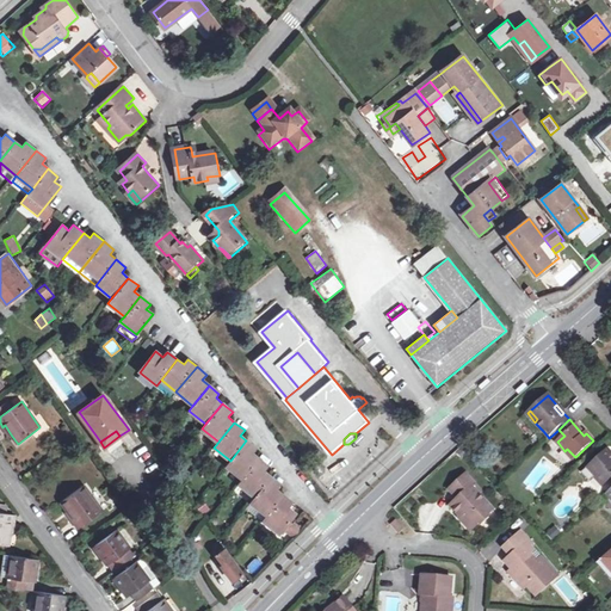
[(246,440),(230,461),(226,466),(242,479),(259,458),(253,454),(257,449),(246,440)]
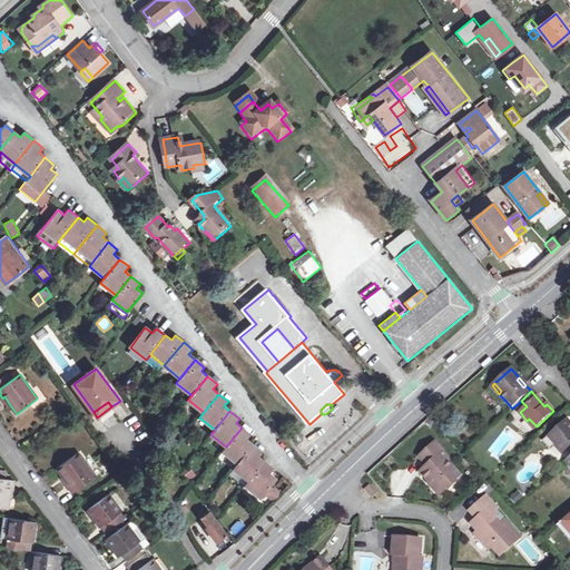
[(529,419),(527,421),(534,429),(537,426),(529,419)]
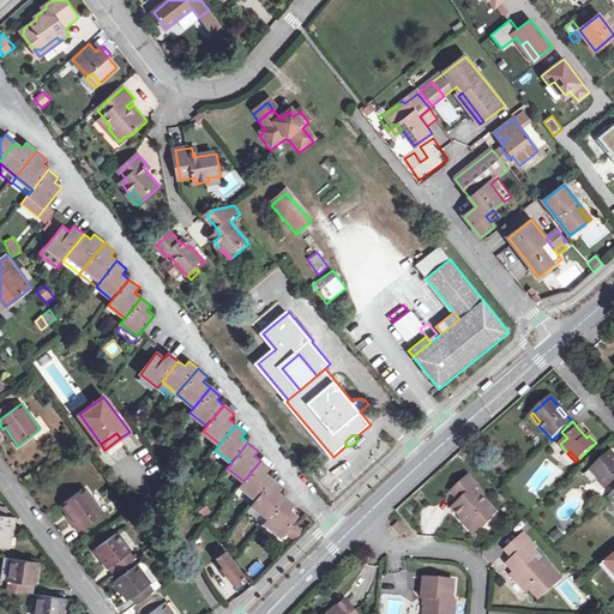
[(613,455),(611,452),(587,474),(594,482),(597,480),(606,489),(613,482),(613,481),(613,493),(611,497),(613,500),(613,455)]
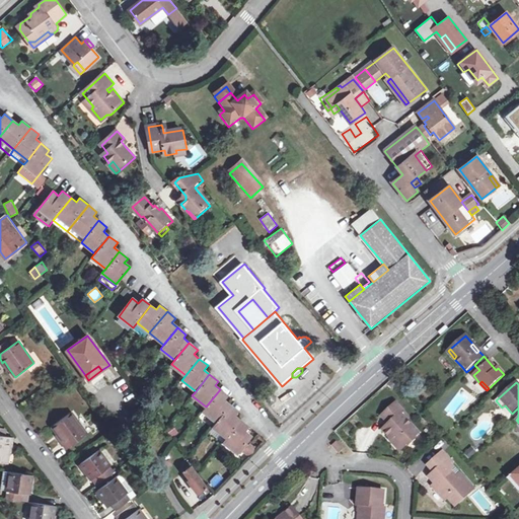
[(476,383),(471,388),(478,395),(484,390),(476,383)]
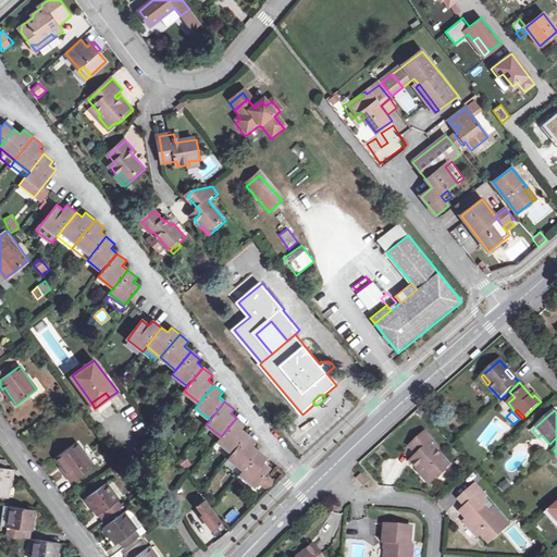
[(236,418),(221,436),(218,441),(232,453),(247,434),(242,430),(245,425),(236,418)]
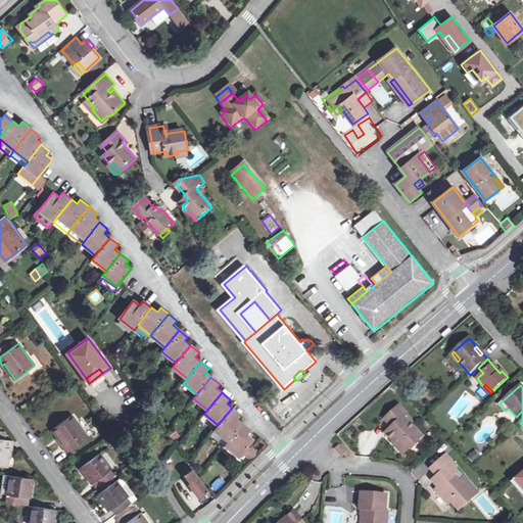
[(398,406),(384,419),(391,428),(385,433),(392,441),(394,440),(405,452),(420,437),(402,417),(406,415),(398,406)]
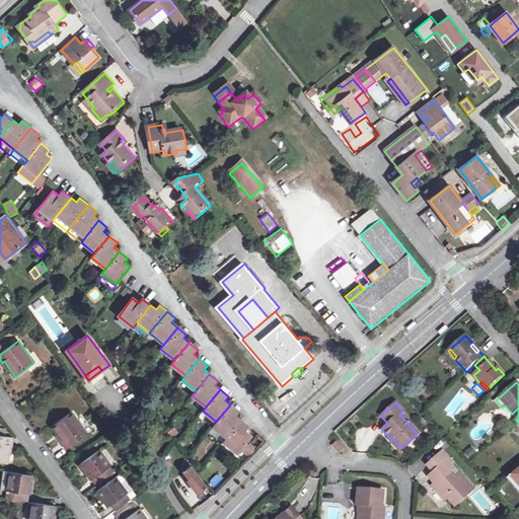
[(230,404),(216,422),(213,427),(214,428),(226,438),(240,421),(235,417),(239,412),(230,404)]
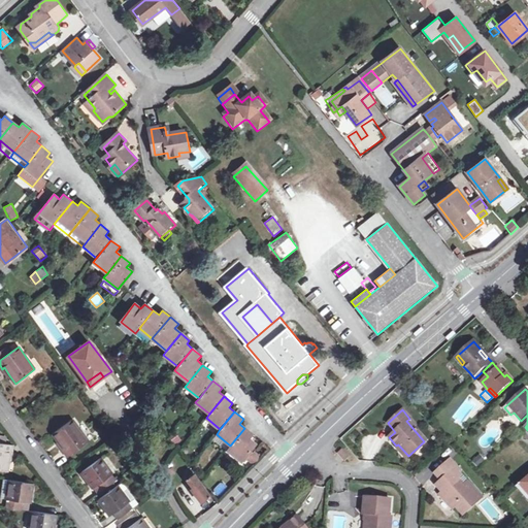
[(72,420),(54,433),(59,440),(65,448),(63,450),(68,457),(89,441),(72,420)]
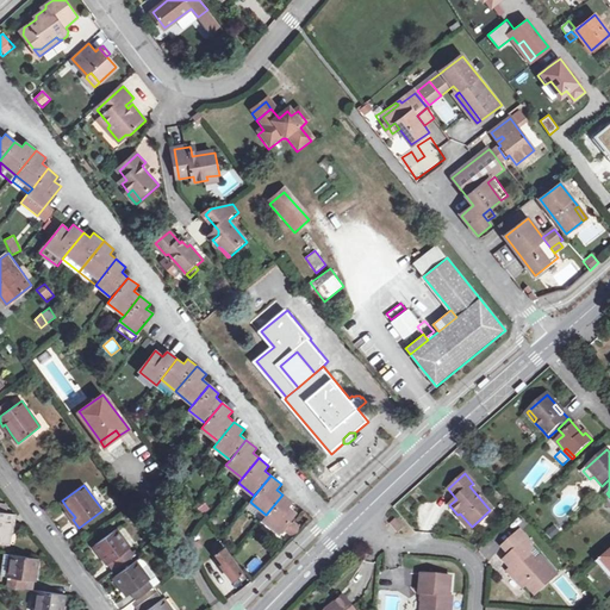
[(282,495),(266,515),(262,520),(280,534),(297,514),(288,508),(293,503),(282,495)]
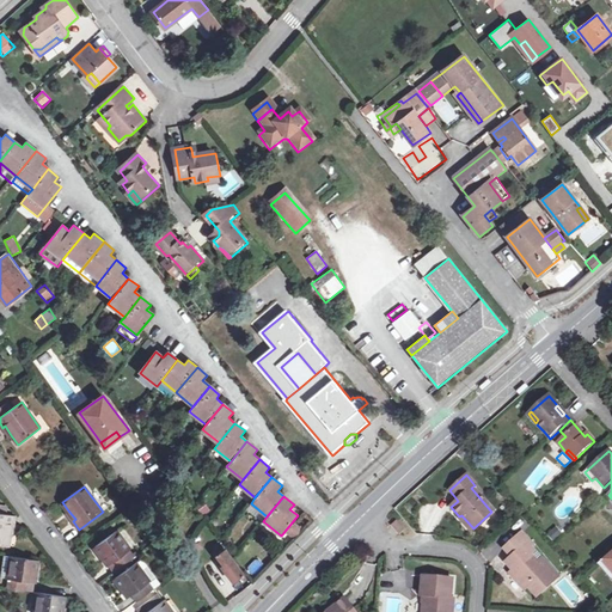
[(267,516),(252,505),(248,509),(263,521),(267,516)]
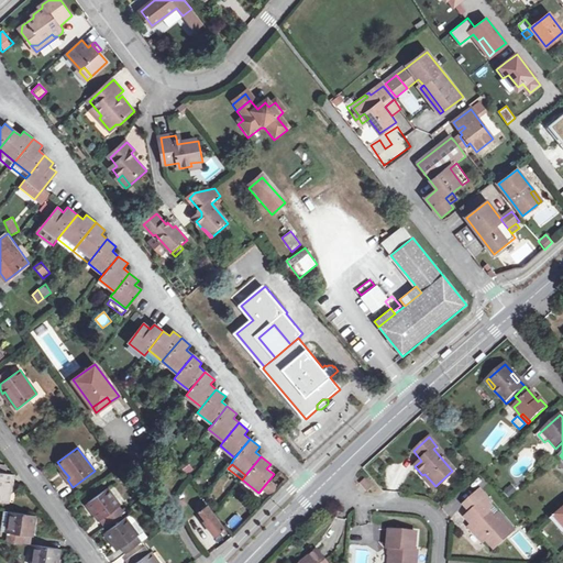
[(0,471),(0,501),(7,503),(8,493),(9,484),(12,485),(14,474),(0,471)]
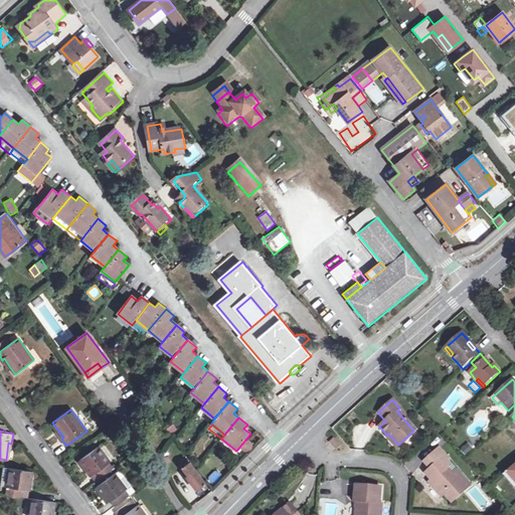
[(388,434),(386,435),(385,437),(395,448),(398,445),(388,434)]
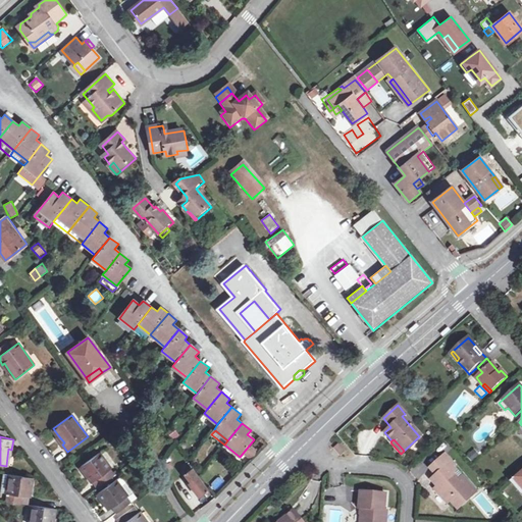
[(336,444),(333,447),(340,454),(343,451),(336,444)]
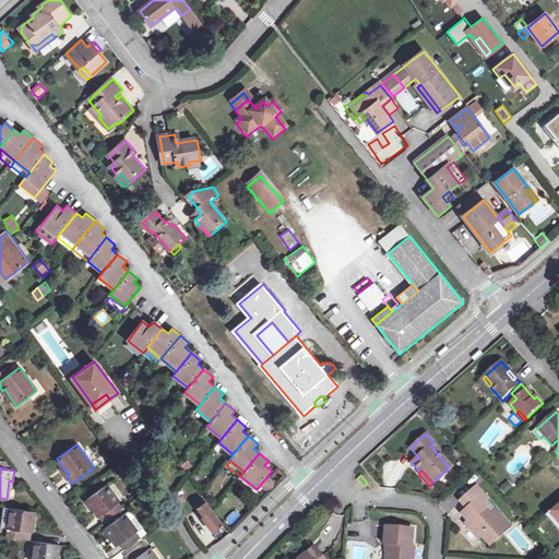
[(509,482),(500,488),(506,495),(514,488),(509,482)]
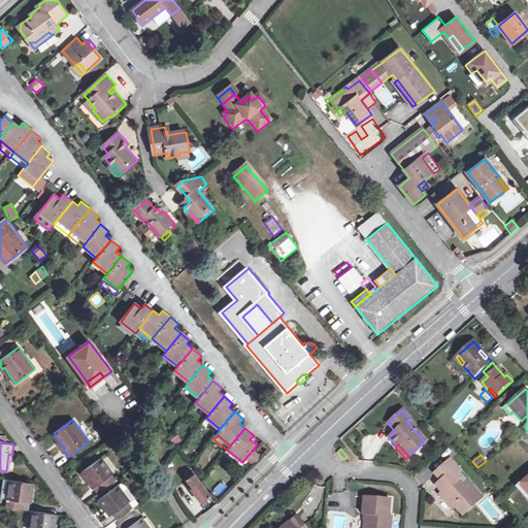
[(101,458),(81,471),(98,493),(101,491),(113,482),(117,480),(101,458)]
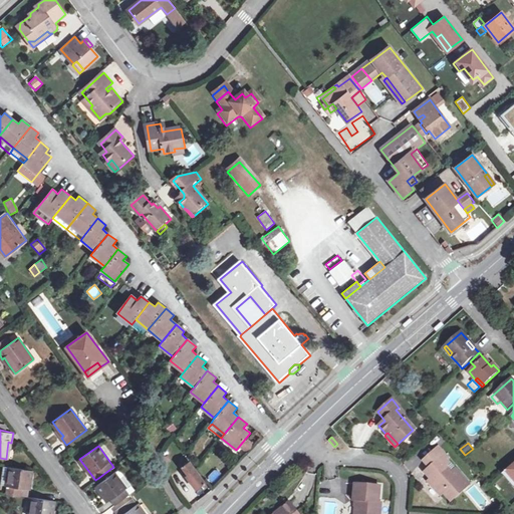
[(437,449),(446,459),(448,457),(439,447),(437,449)]
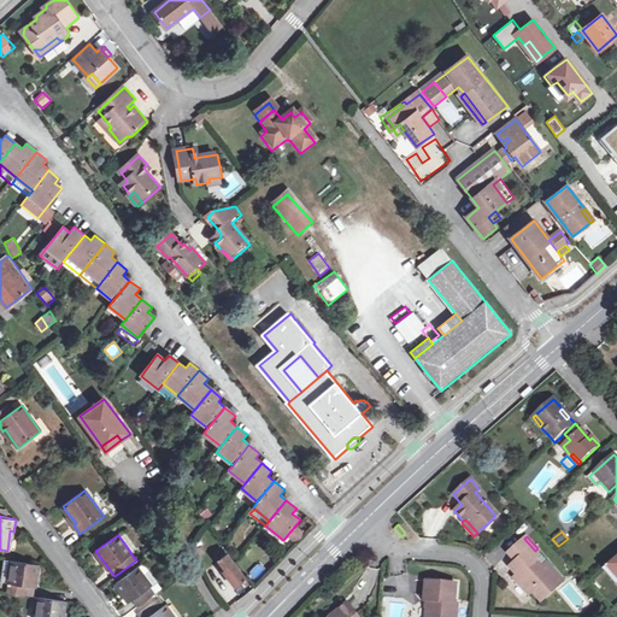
[(524,539),(509,552),(515,560),(510,565),(517,573),(521,577),(517,581),(529,594),(533,591),(541,600),(562,581),(546,563),(538,570),(532,562),(539,554),(535,551),(524,539)]
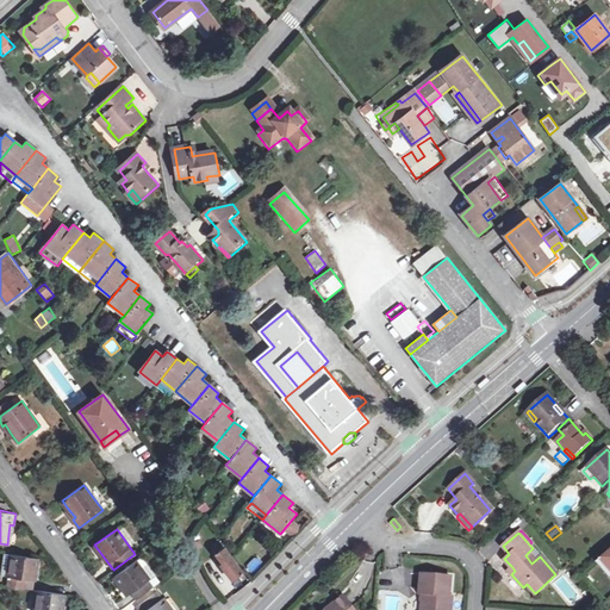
[(211,549),(216,554),(224,547),(221,542),(211,549)]
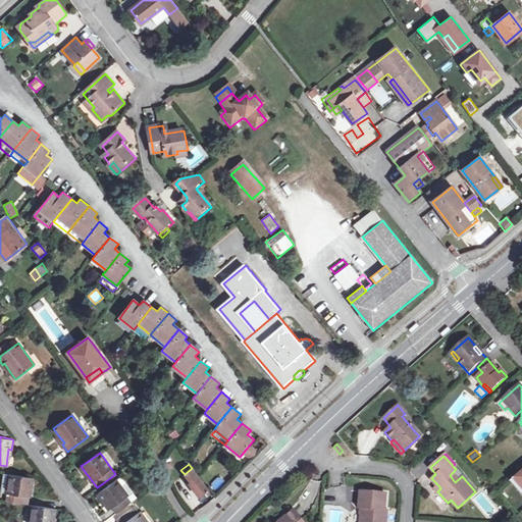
[(192,468),(185,474),(191,482),(189,483),(198,496),(205,491),(206,492),(207,491),(206,489),(207,489),(192,468)]
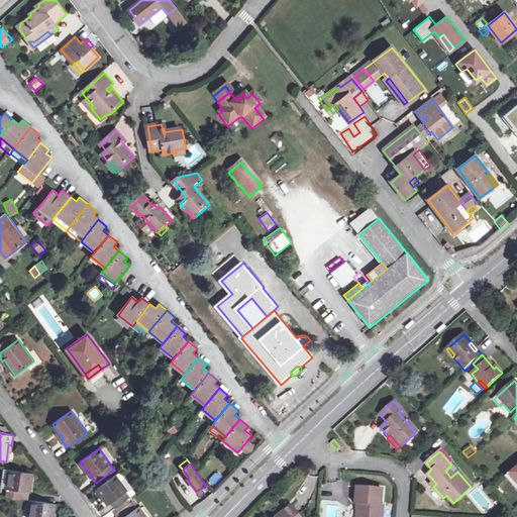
[(6,489),(9,470),(3,469),(0,488),(6,489)]
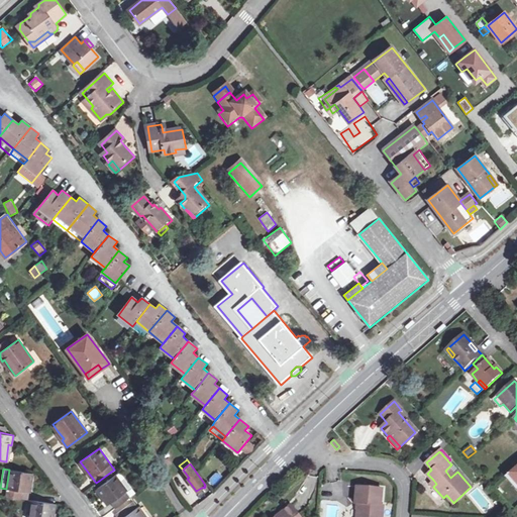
[(6,489),(5,496),(27,499),(31,473),(9,470),(6,489)]
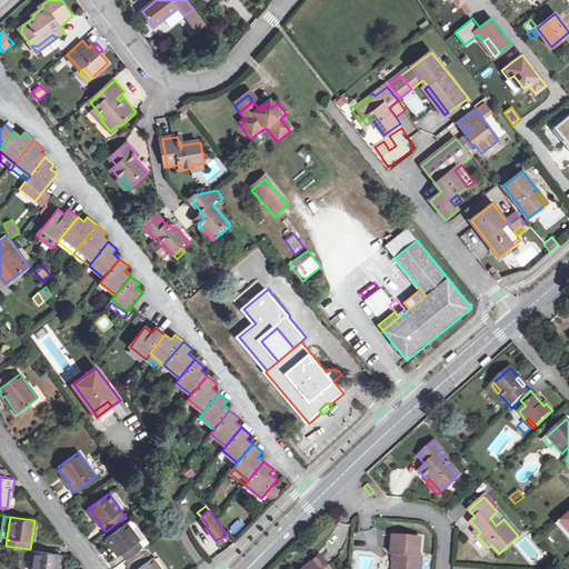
[(122,519),(109,529),(111,531),(125,521),(122,519)]
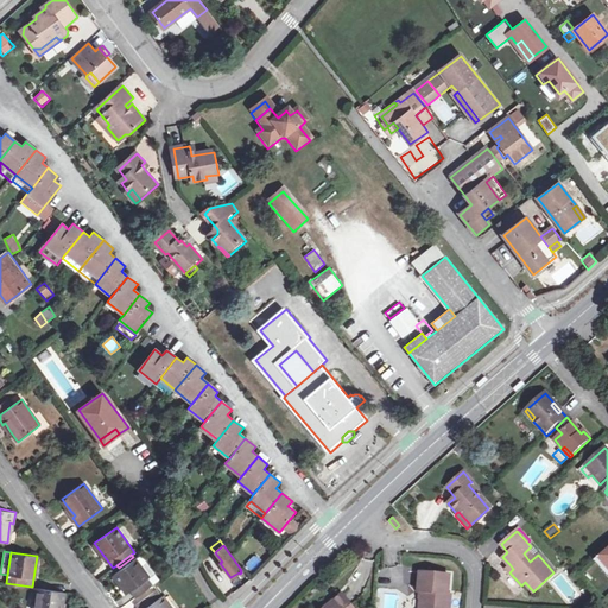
[(135,561),(153,586),(159,581),(141,556),(135,561)]
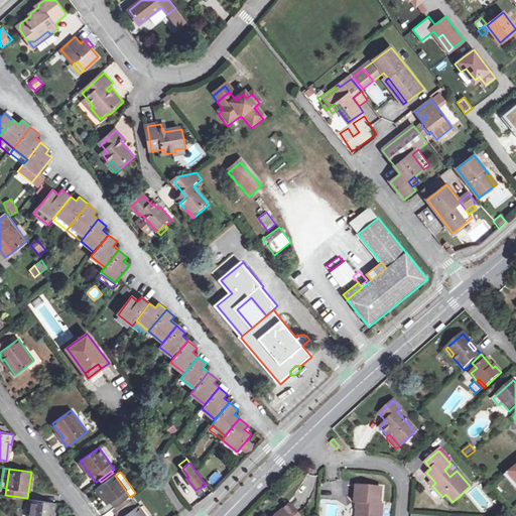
[(115,476),(96,489),(107,505),(111,502),(115,508),(130,497),(115,476)]
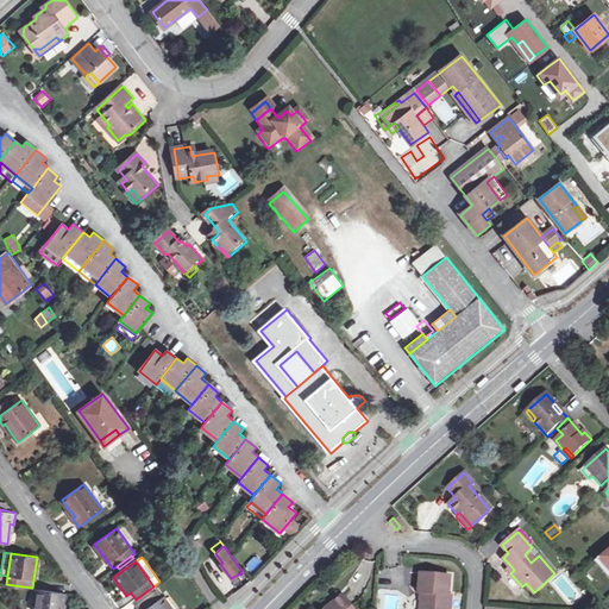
[(450,576),(420,573),(419,592),(421,592),(419,608),(450,608),(452,596),(449,595),(450,576)]
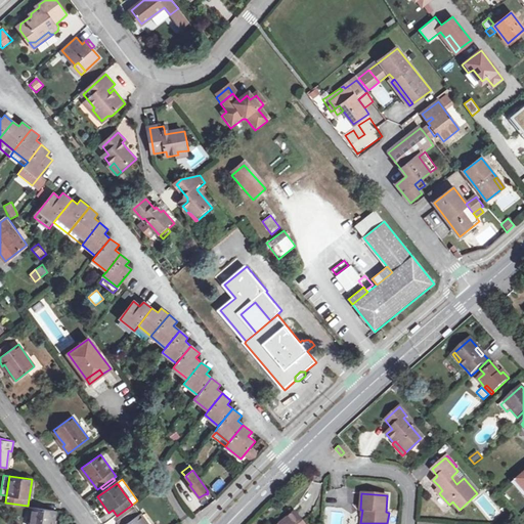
[(32,507),(30,523),(53,523),(55,510),(32,507)]
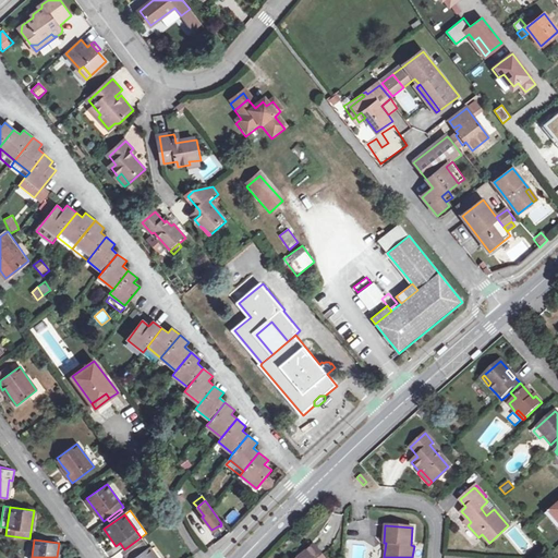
[(157,557),(145,541),(124,556),(125,557),(157,557)]
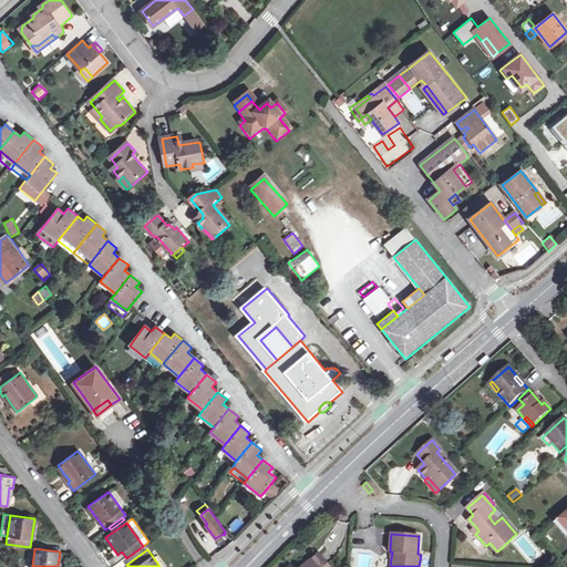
[(327,566),(318,555),(301,566),(327,566)]
